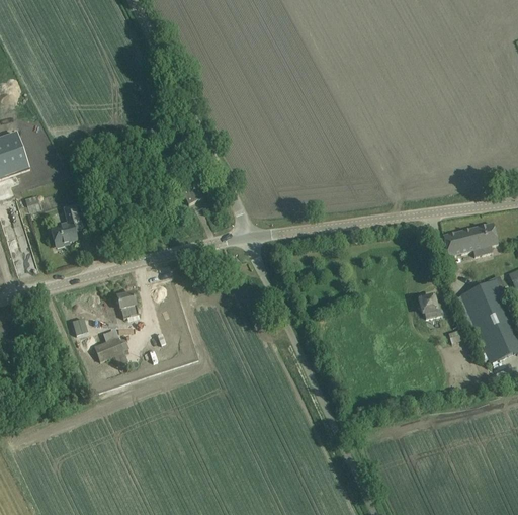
[(181,190),(188,204),(202,197),(195,183),(181,190)]
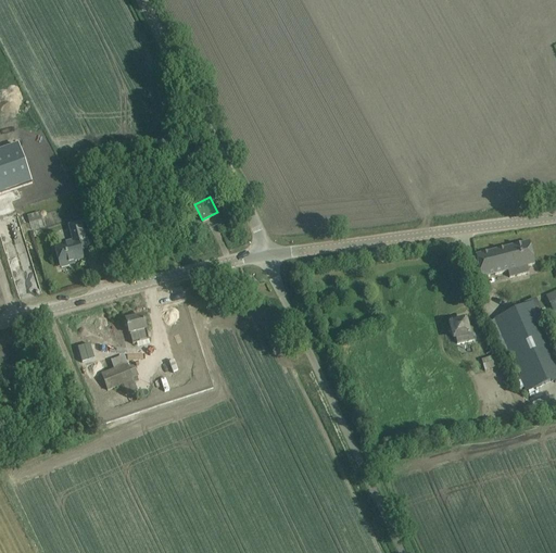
[(27,212),(30,226),(43,222),(40,209),(27,212)]
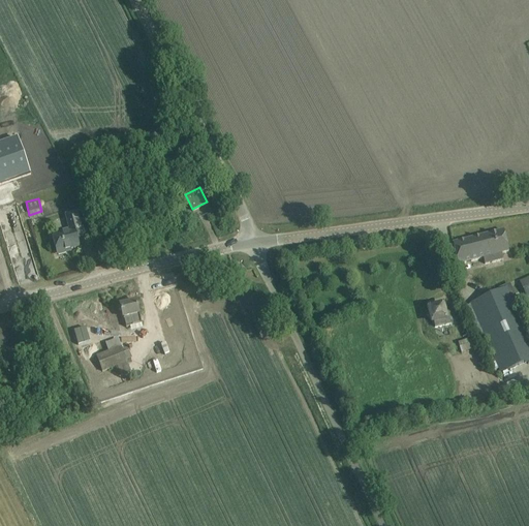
[(52,234),(55,242),(57,251),(58,252),(65,250),(66,249),(65,248),(80,244),(76,236),(89,233),(86,223),(82,209),(65,213),(70,228),(52,234)]
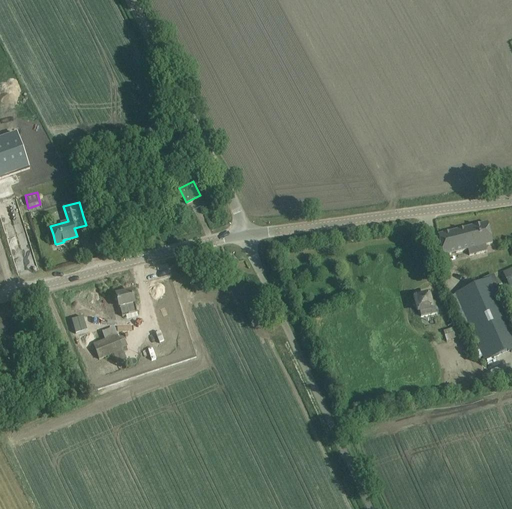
[(486,250),(485,242),(492,240),(487,221),(438,233),(443,254),(467,247),(469,254),(486,250)]
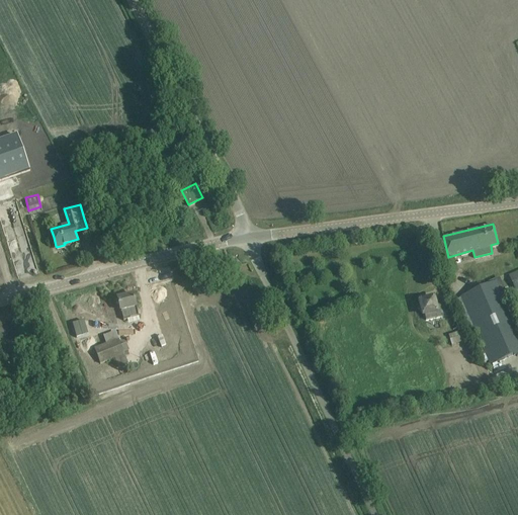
[(220,264),(209,267),(211,274),(222,272),(220,264)]
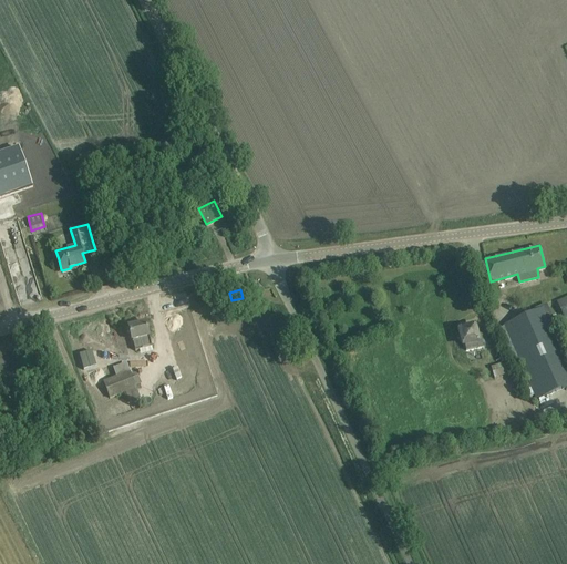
[(566,383),(566,355),(545,305),(504,322),(537,398),(566,383)]
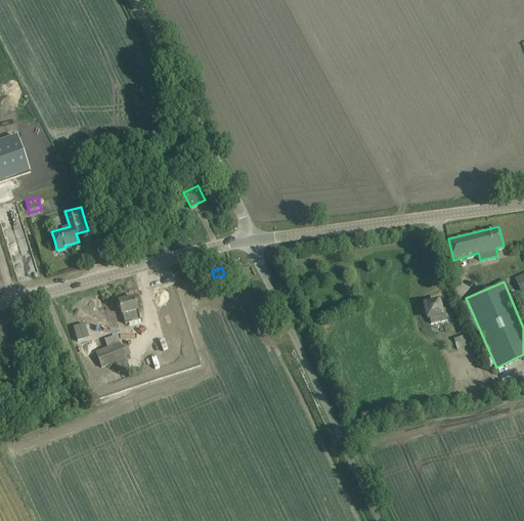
[(135,296),(119,300),(121,310),(124,322),(129,321),(140,318),(137,306),(135,296)]
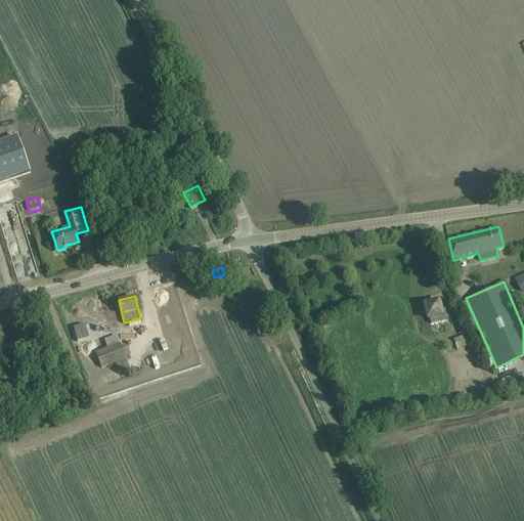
[(440,300),(426,303),(429,316),(430,316),(431,321),(441,319),(440,314),(443,313),(440,300)]
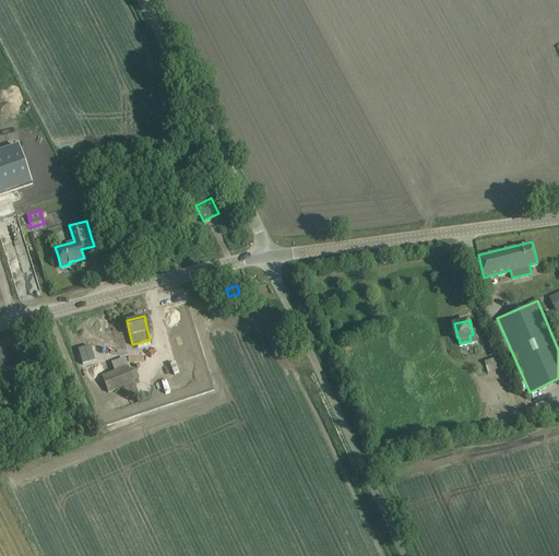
[(111,361),(115,369),(102,375),(108,391),(125,385),(130,400),(141,397),(138,390),(139,390),(128,364),(127,365),(123,355),(111,361)]
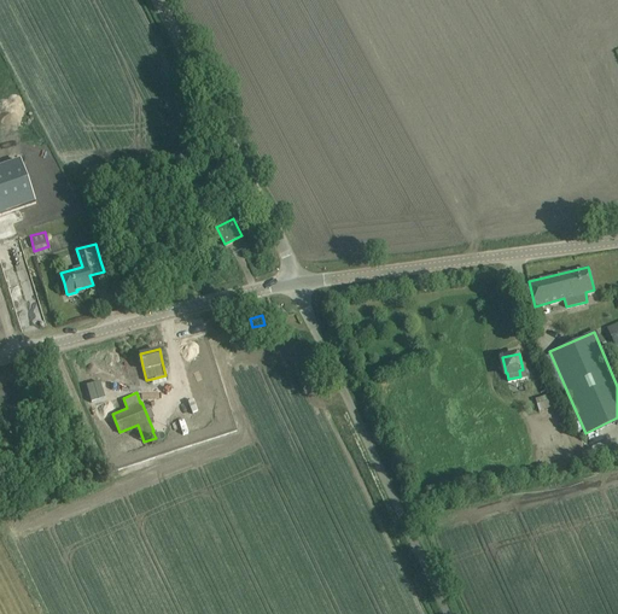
[(540,408),(553,403),(549,392),(536,396),(540,408)]
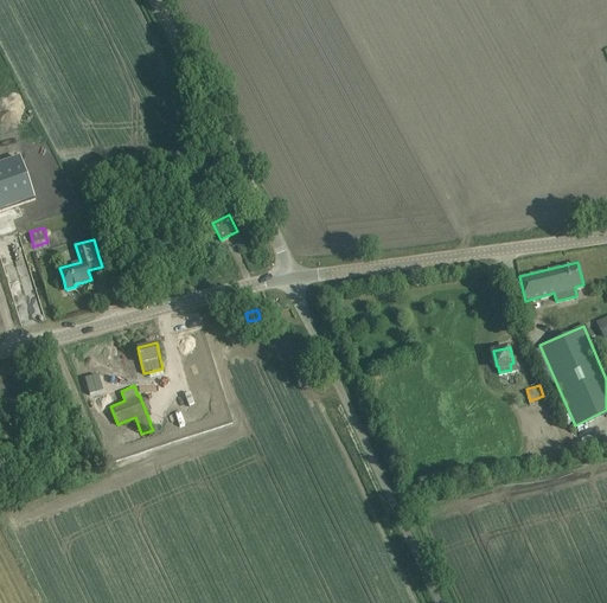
[(21,415),(18,408),(14,402),(0,409),(0,417),(4,424),(21,415)]
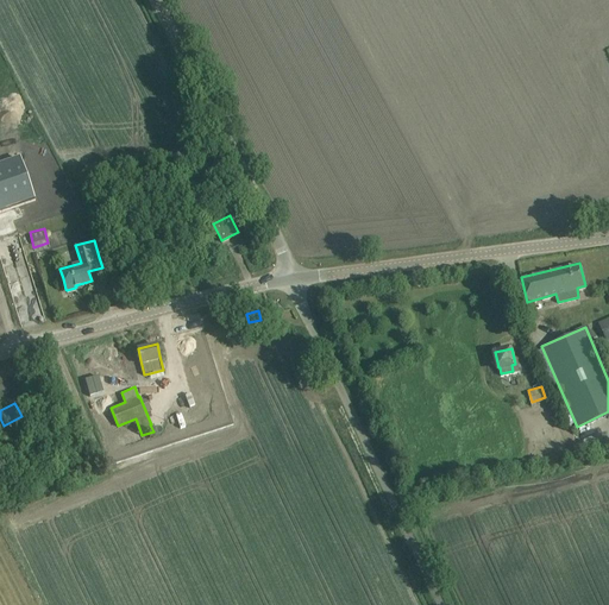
[(36,457),(44,452),(42,445),(26,451),(30,458),(36,455),(36,457)]
